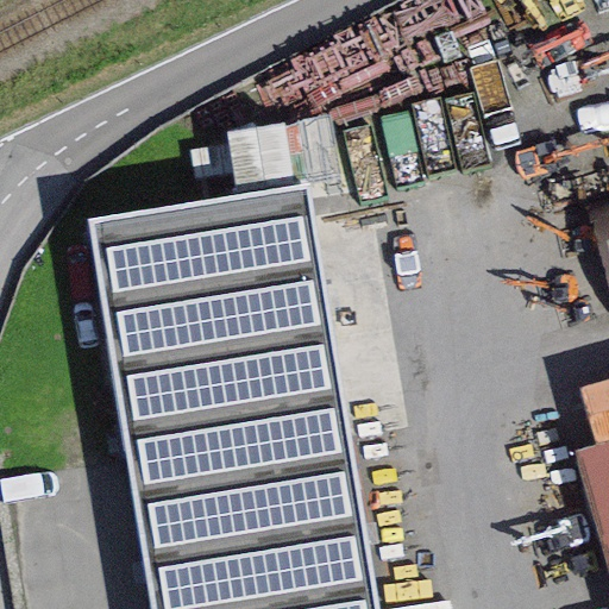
[(245,175),(299,168),(292,123),(238,131),(245,175)]
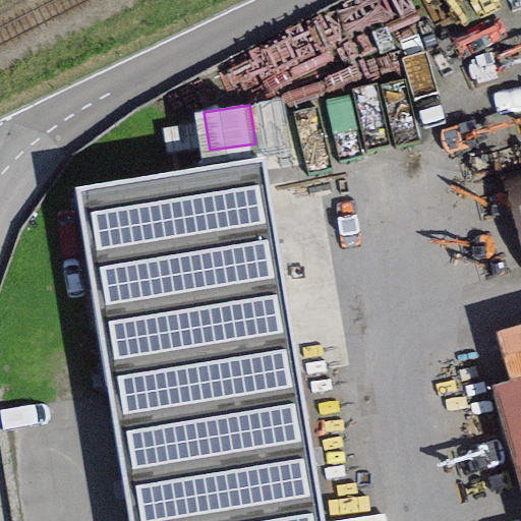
[(322,520),(266,157),(72,187),(126,520),(322,520)]
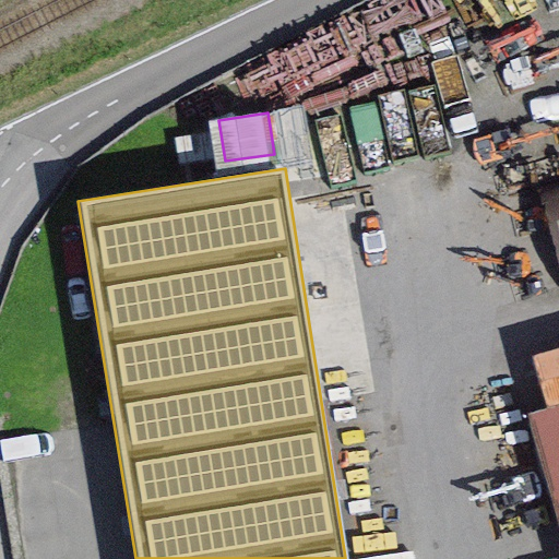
[(558,204),(549,207),(558,240),(558,204)]
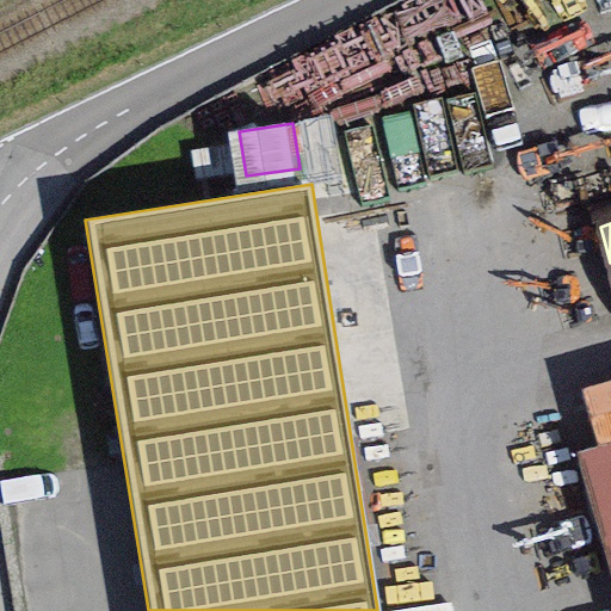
[(610,444),(579,454),(610,572),(610,444)]
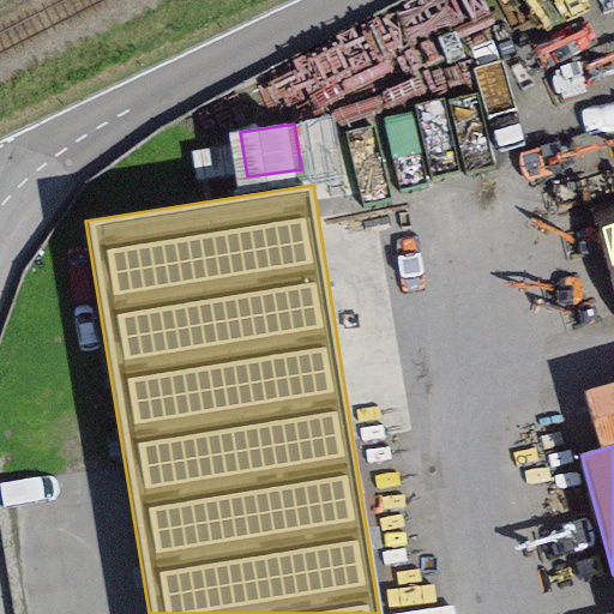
[(572,453),(525,461),(535,517),(581,509),(572,453)]
